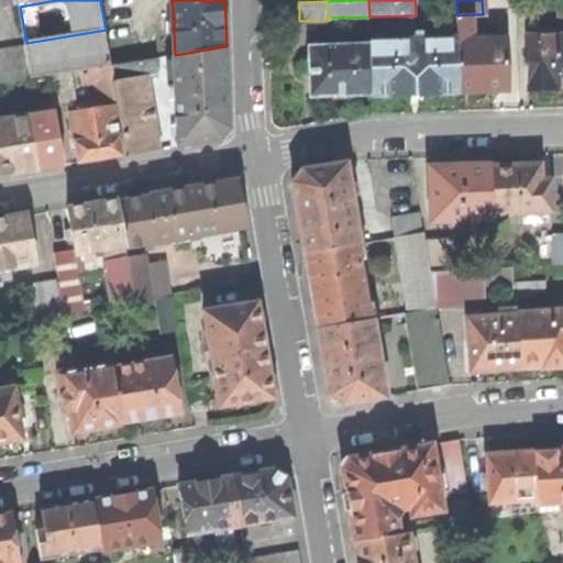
[(473,14),(457,15),(457,39),(457,41),(474,41),(473,14)]
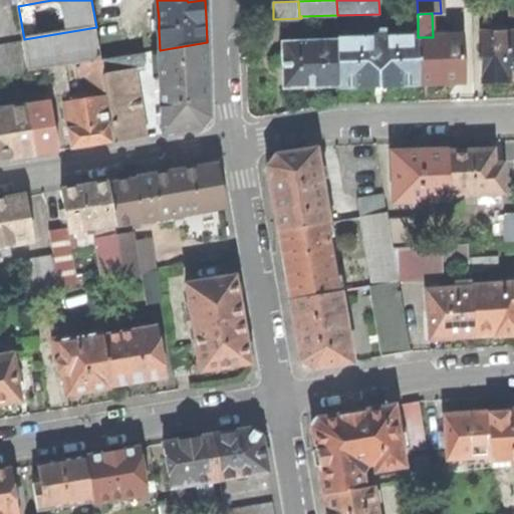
[(96,27),(24,39),(24,43),(29,71),(47,68),(63,66),(74,64),(101,59),(100,50),(96,27)]
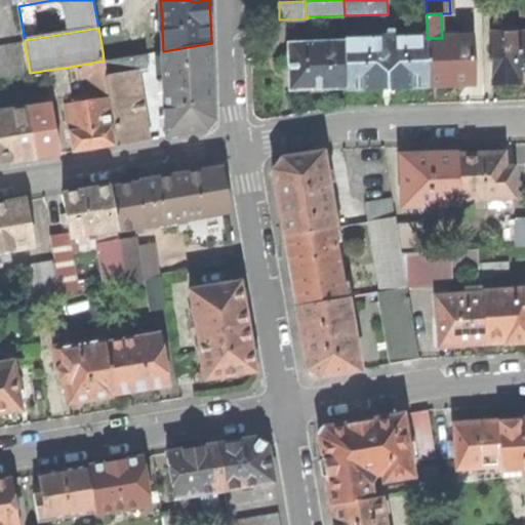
[(524,82),(524,34),(491,35),(492,83),(513,82),(524,82)]
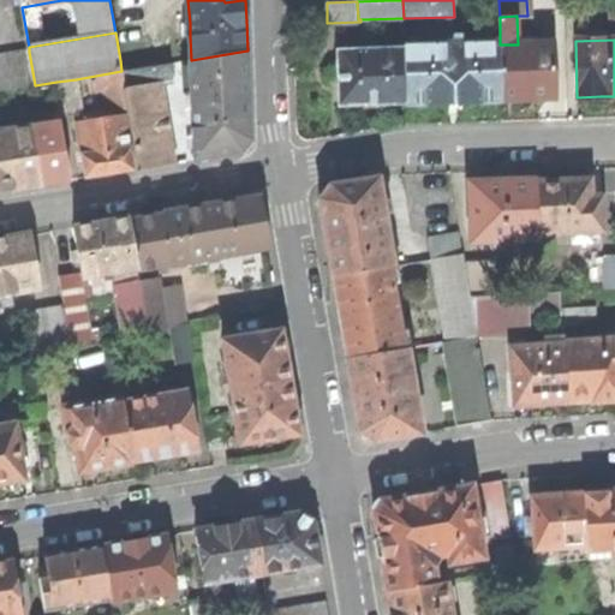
[(454,102),(501,101),(500,45),(500,42),(464,43),(454,45),(405,46),(405,49),(406,103),(454,102)]
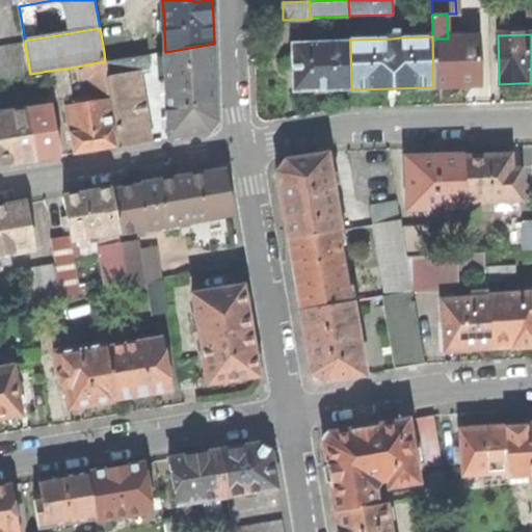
[(448,38),(432,38),(433,87),(458,86),(480,85),(478,37),(448,38)]
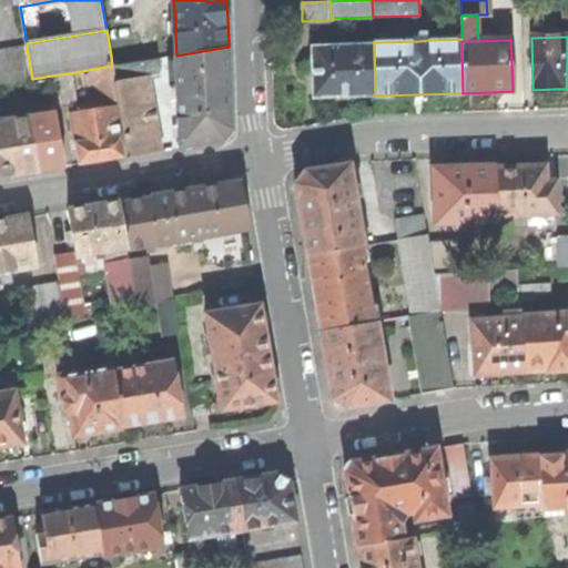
[(374,46),(312,48),(314,98),(342,97),(375,95),(374,46)]
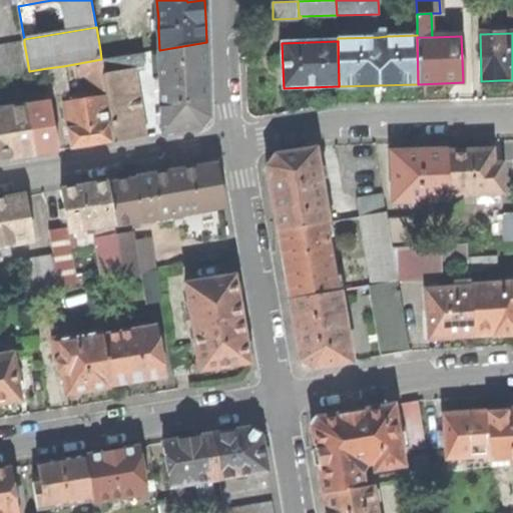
[(206,42),(159,50),(163,133),(184,130),(201,127),(209,117),(206,42)]
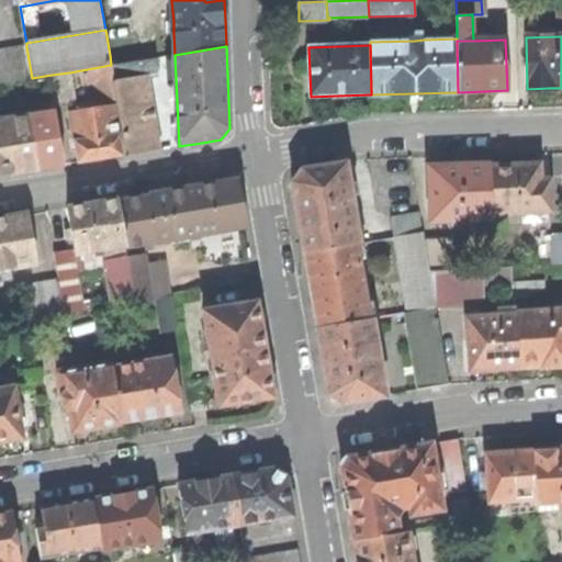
[(0,82),(32,78),(26,47),(0,51),(0,82)]
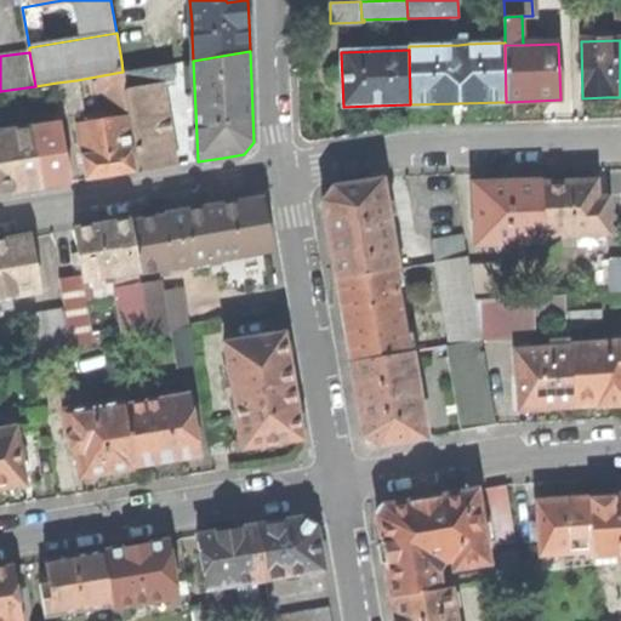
[(121,61),(123,72),(142,69),(140,57),(121,61)]
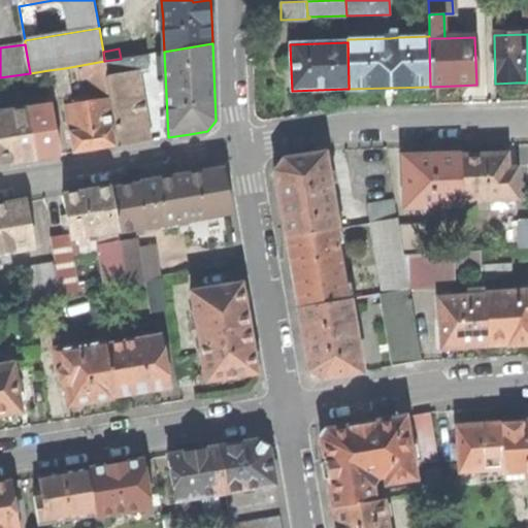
[(121,59),(104,61),(106,74),(107,76),(138,71),(149,69),(146,55),(134,57),(121,59)]
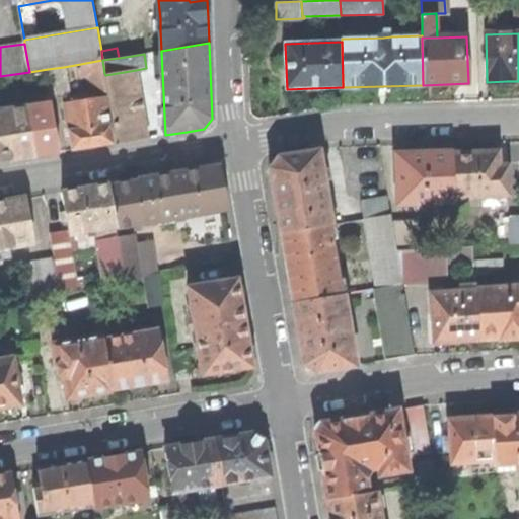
[(104,73),(102,60),(75,65),(77,78),(90,76),(104,73)]
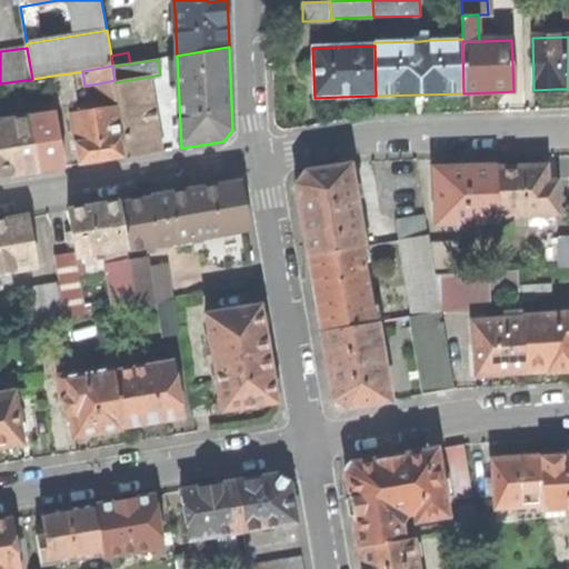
[(70,73),(52,76),(57,107),(76,103),(70,73)]
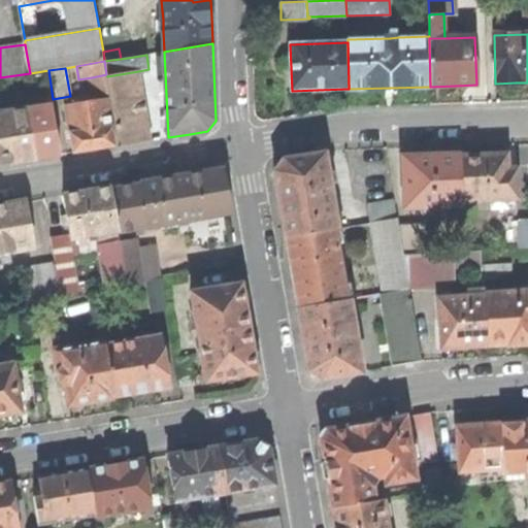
[(138,71),(107,76),(109,94),(119,145),(151,140),(138,71)]
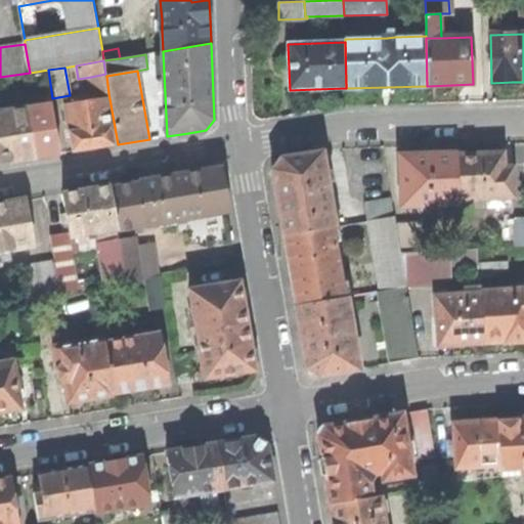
[(106,76),(105,74),(91,77),(94,96),(108,93),(106,76)]
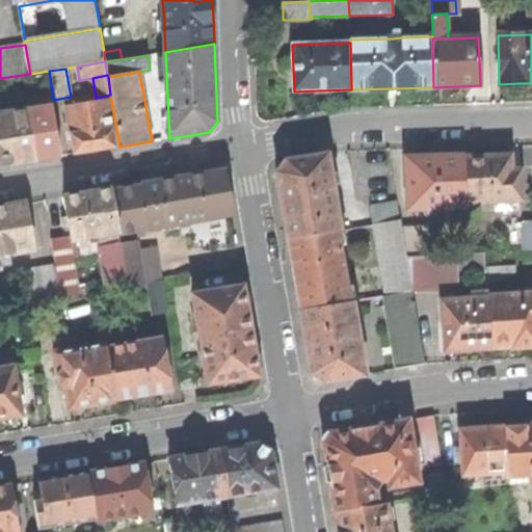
[(69,101),(69,107),(89,104),(89,98),(69,101)]
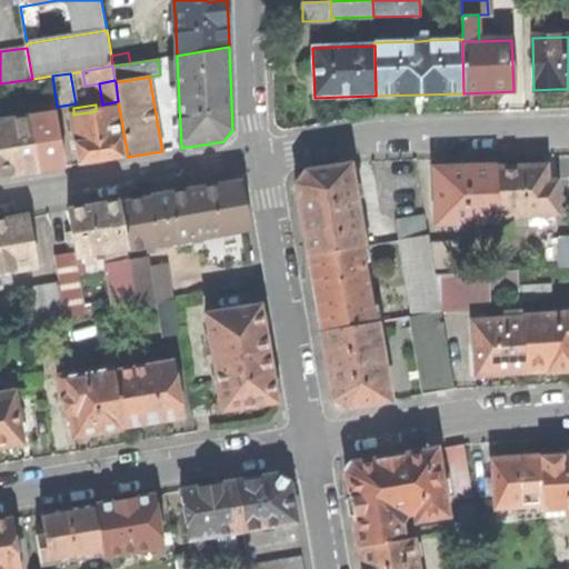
[(125,157),(117,108),(96,111),(73,115),(72,115),(80,165),(102,160),(125,157)]
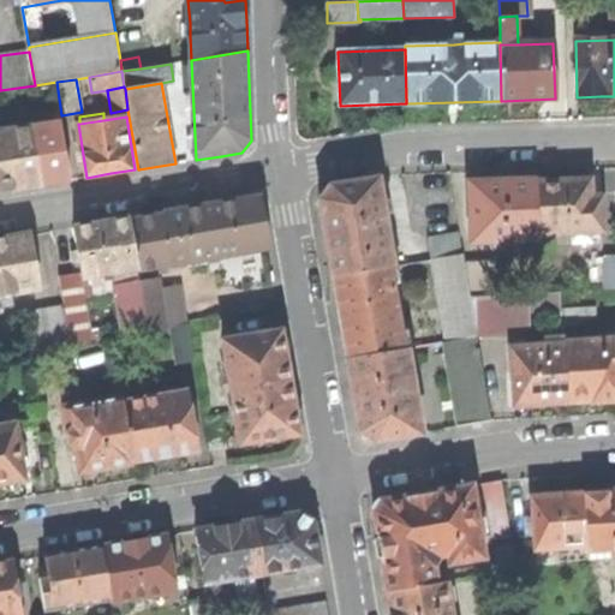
[(61,124),(36,127),(45,185),(71,180),(61,124)]
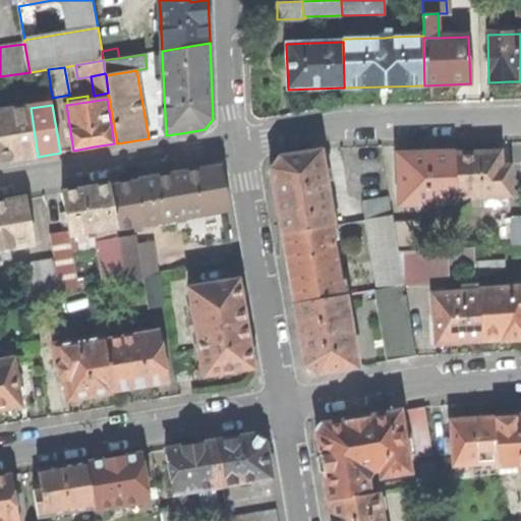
[(0,113),(0,162),(2,162),(38,157),(31,108),(2,113),(0,113)]
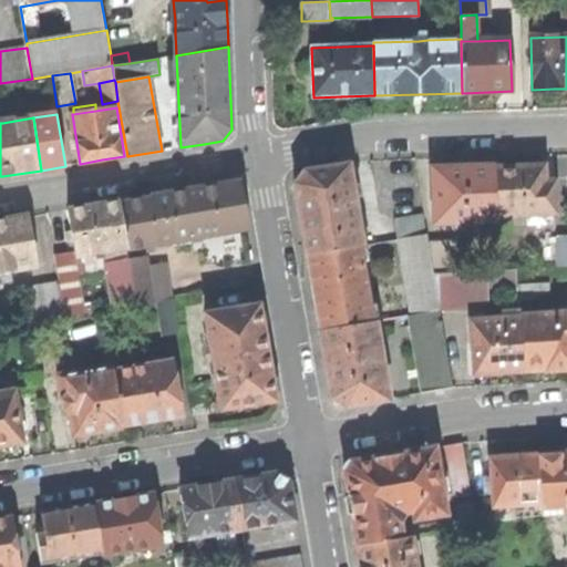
[(300,229),(306,258),(359,247),(362,247),(348,166),(330,169),(321,172),(321,169),(303,173),(294,186),(297,204),(299,203),(303,228),(300,229)]
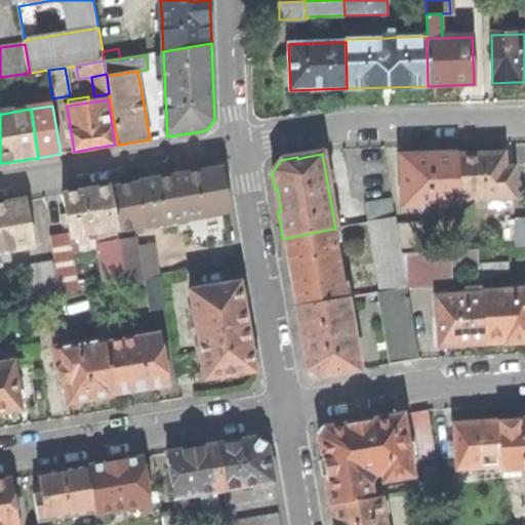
[(474,201),(486,200),(487,207),(502,207),(502,199),(514,199),(514,175),(503,175),(503,154),(480,154),(458,155),(459,199),(474,199),(474,201)]
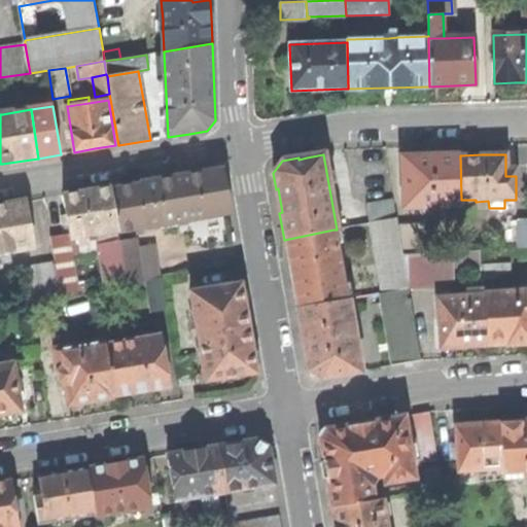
[(461,205),(461,200),(460,155),(429,155),(409,156),(402,156),(403,190),(407,194),(408,198),(410,201),(414,203),(419,204),(420,206),(433,206),(433,209),(446,208),(446,205),(461,205)]
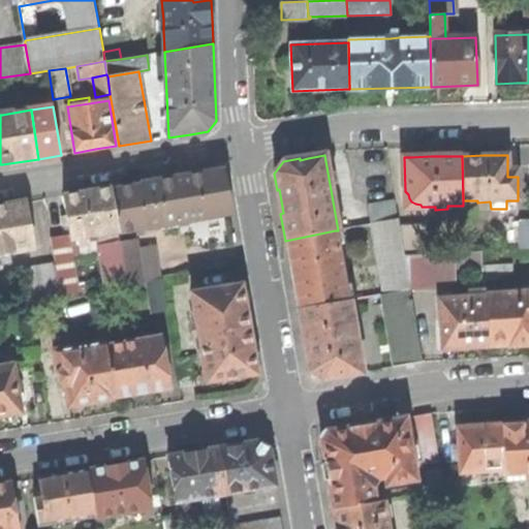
[(182,177),(142,183),(149,226),(229,214),(223,169),(182,177)]
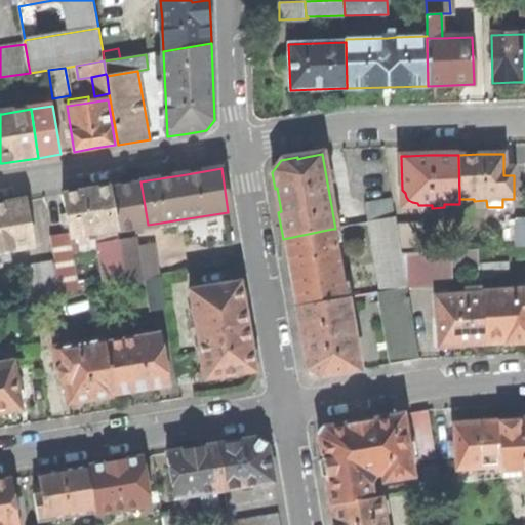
[(148,225),(140,182),(112,187),(118,229),(119,232),(148,227),(148,225)]
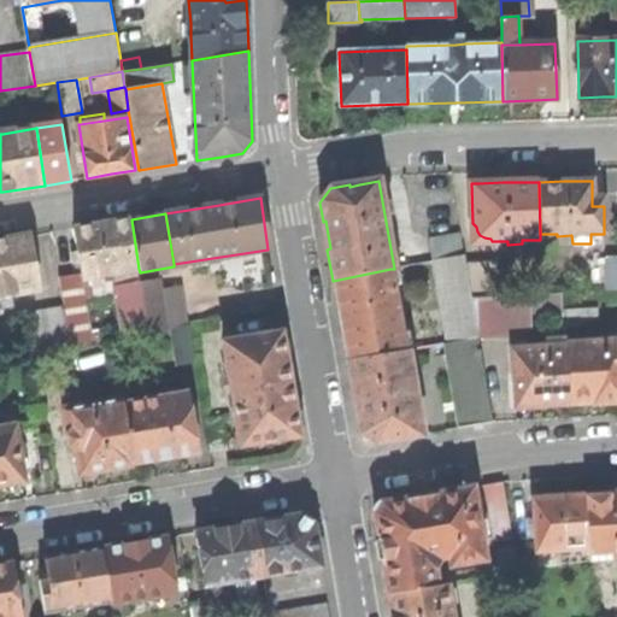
[(103,275),(139,269),(131,219),(101,223),(76,228),(84,278),(92,277),(103,275)]
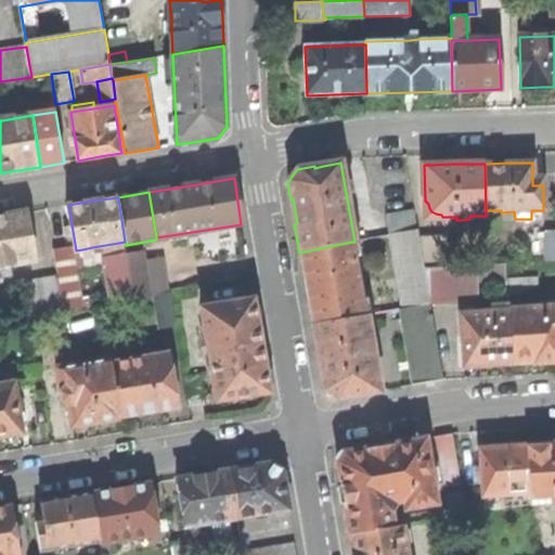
[(387,215),(390,235),(417,230),(414,210),(387,215)]
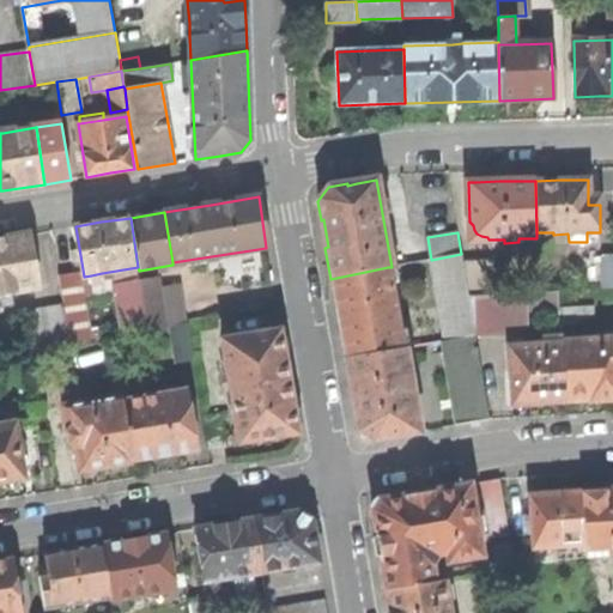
[(0,293),(7,292),(40,287),(30,234),(0,238),(0,293)]
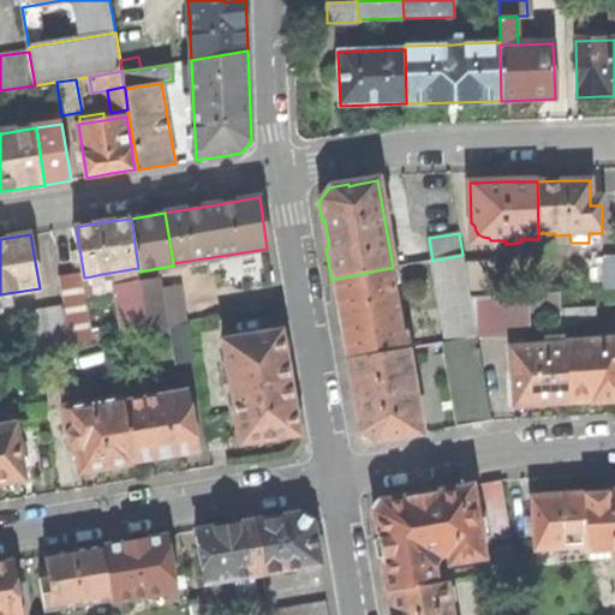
[(441,309),(471,303),(470,298),(465,264),(463,255),(433,261),(441,309)]
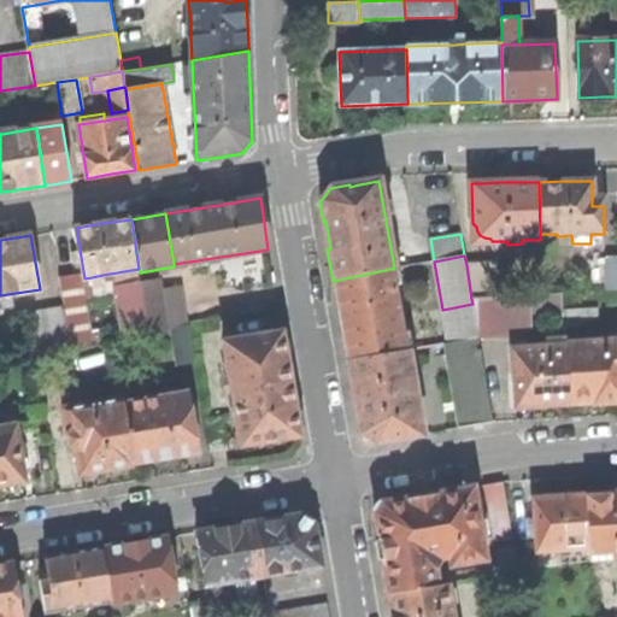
[(616,256),(605,257),(606,291),(616,289),(616,256)]
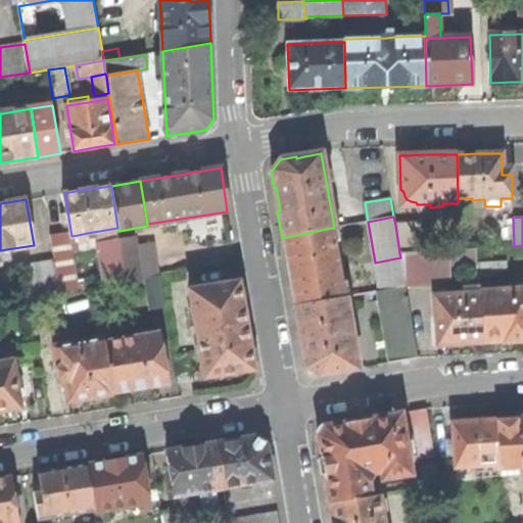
[(422,223),(395,225),(399,253),(428,251),(422,223)]
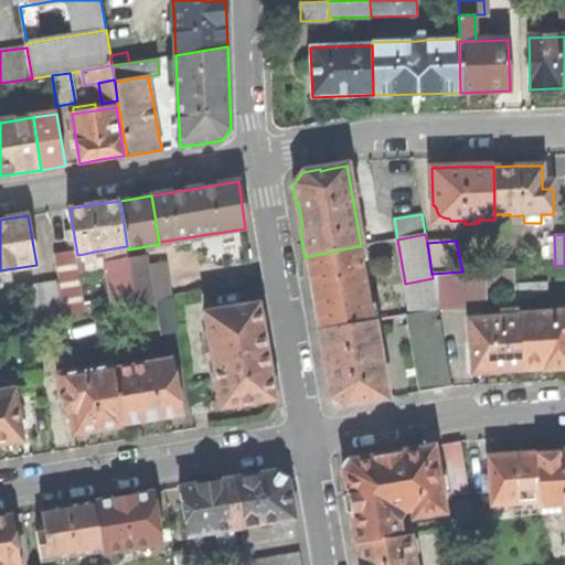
[(362,270),(369,269),(364,245),(361,246),(358,246),(362,270)]
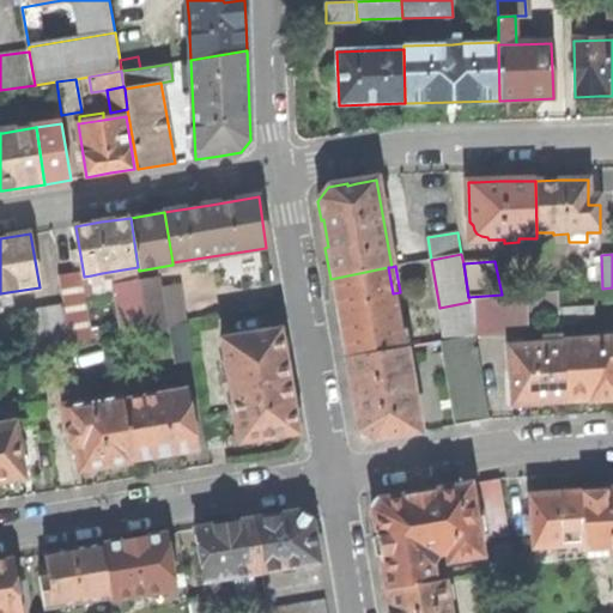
[(393,293),(388,267),(331,279),(338,315),(345,359),(402,349),(393,293)]
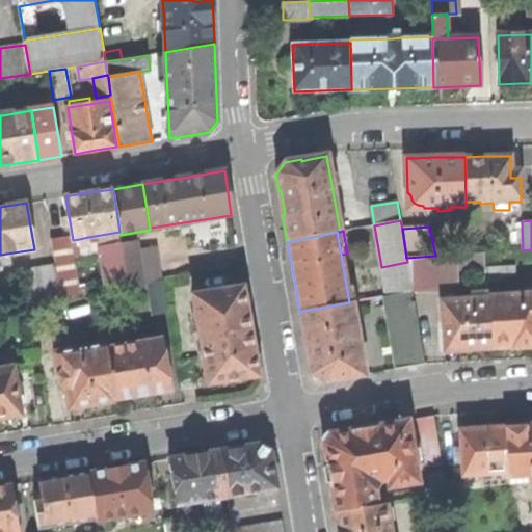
[(113,257),(124,255),(122,243),(121,238),(110,240),(113,257)]
